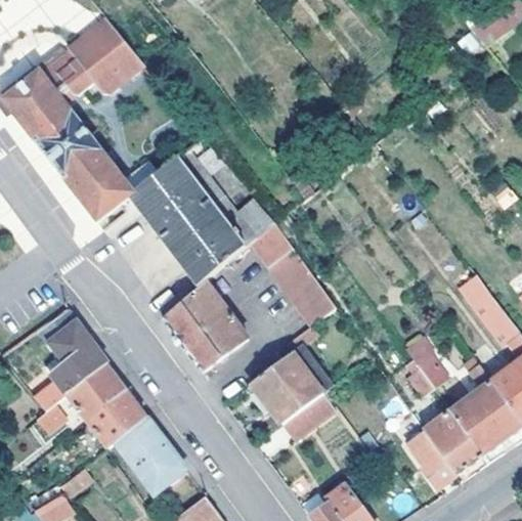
[(480,18),(470,26),(477,35),(487,28),(480,18)]
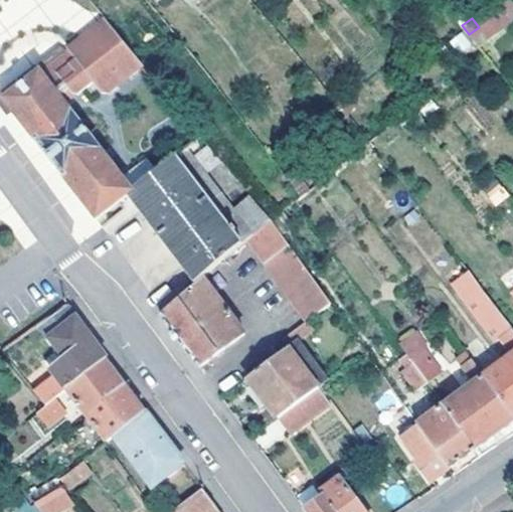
[(131,47),(107,19),(47,63),(2,97),(94,218),(126,193),(130,190),(49,84),(66,72),(68,74),(83,61),(93,72),(97,72),(131,47)]
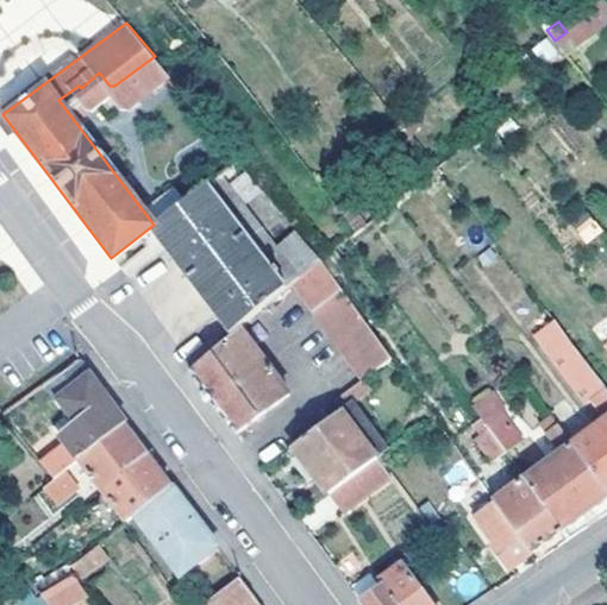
[(555,41),(565,52),(576,45),(567,32),(555,41)]
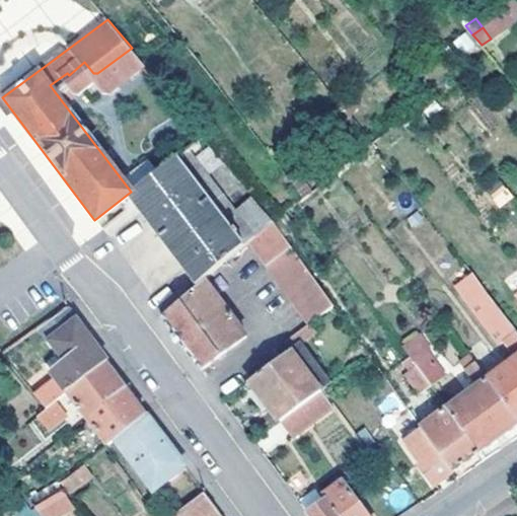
[(135,205),(196,283),(229,252),(249,237),(273,218),(252,194),(235,206),(191,146),(131,192),(127,195),(135,205)]
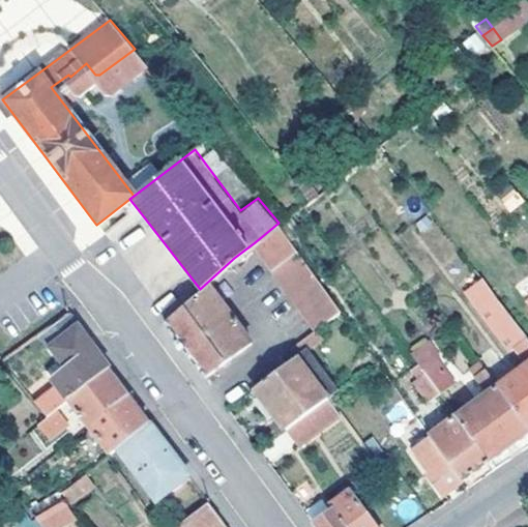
[(508,209),(523,197),(509,182),(496,194),(508,209)]
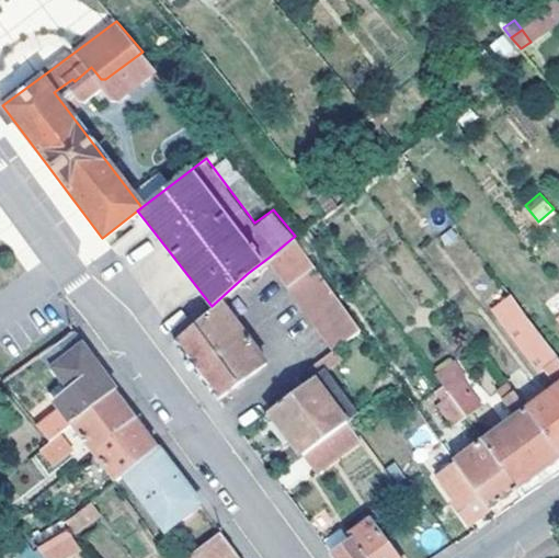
[(270,257),(331,345),(358,327),(295,236),(270,257)]
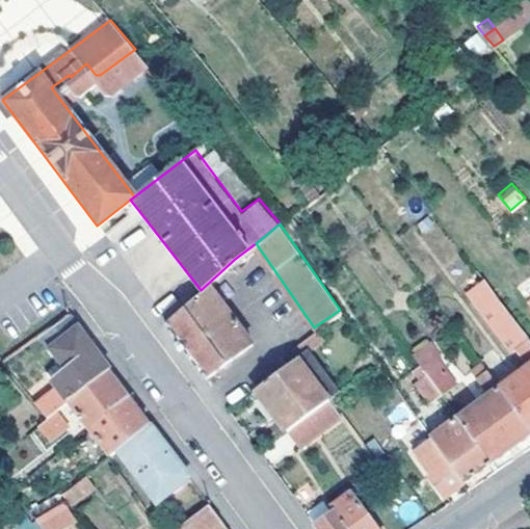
[(500,388),(529,429),(529,341),(527,338),(486,283),(471,294),(511,350),(515,347),(528,366),(500,388)]
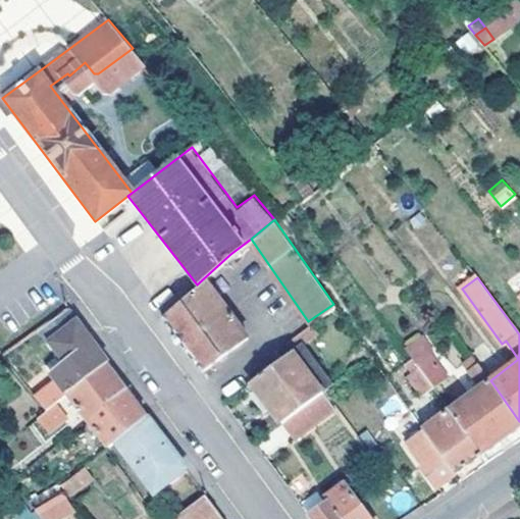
[(165,315),(160,318),(175,338),(200,371),(246,335),(204,281),(165,315)]
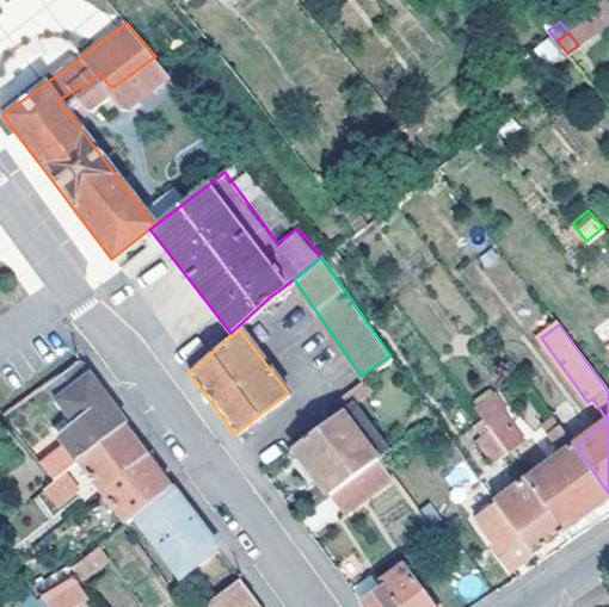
[(78,459),(121,426),(124,422),(102,394),(77,359),(38,386),(50,400),(55,398),(72,421),(57,433),(62,443),(37,462),(51,479),(78,459)]
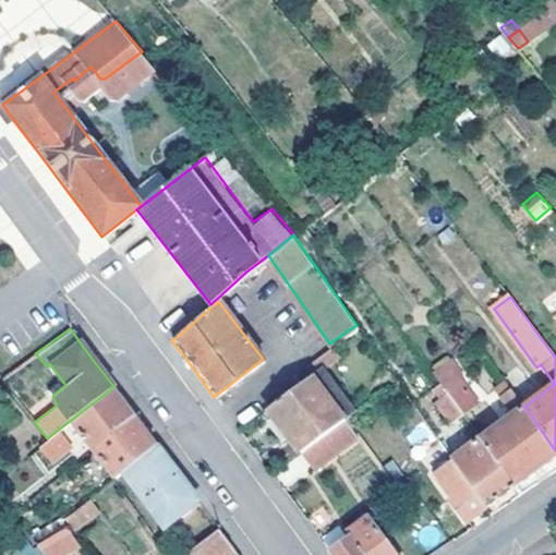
[(345,418),(347,415),(352,412),(318,368),(337,353),(329,344),(303,363),(310,374),(267,407),(287,433),(300,451),(345,418)]
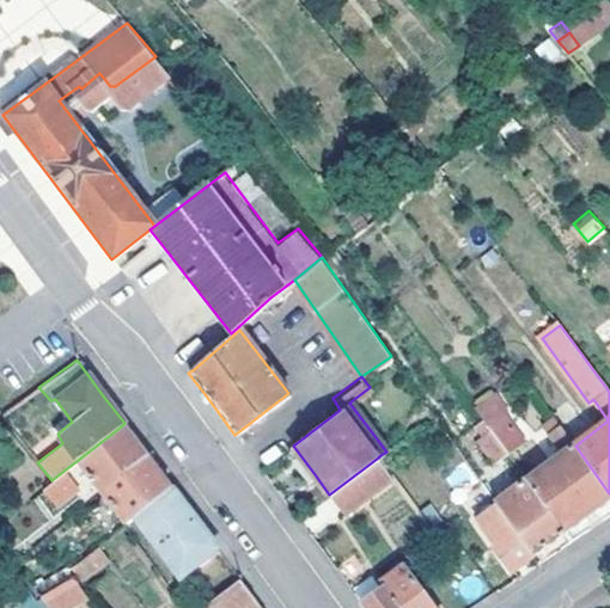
[(505,415),(488,425),(507,453),(524,441),(505,415)]
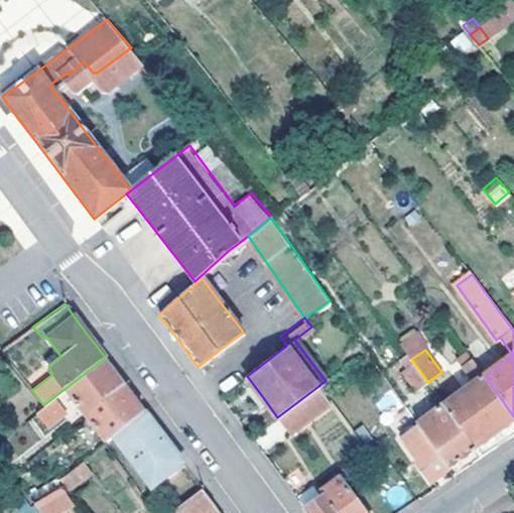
[(473,383),(443,405),(475,449),(495,433),(513,420),(513,416),(485,376),(483,375),(466,353),(457,360),(473,383)]
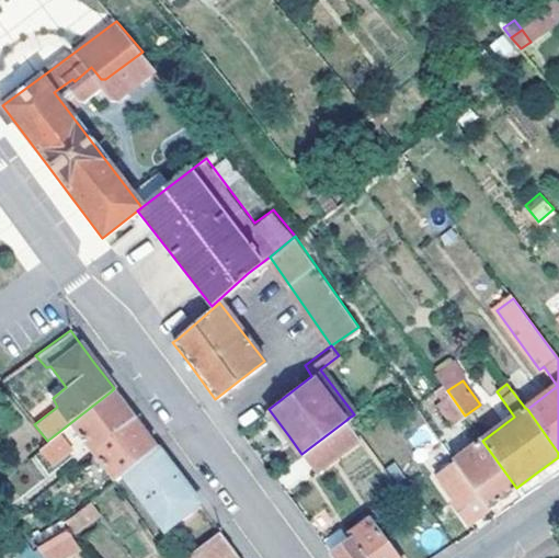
[(447,390),(443,385),(437,388),(443,397),(437,401),(454,423),(465,416),(447,390)]
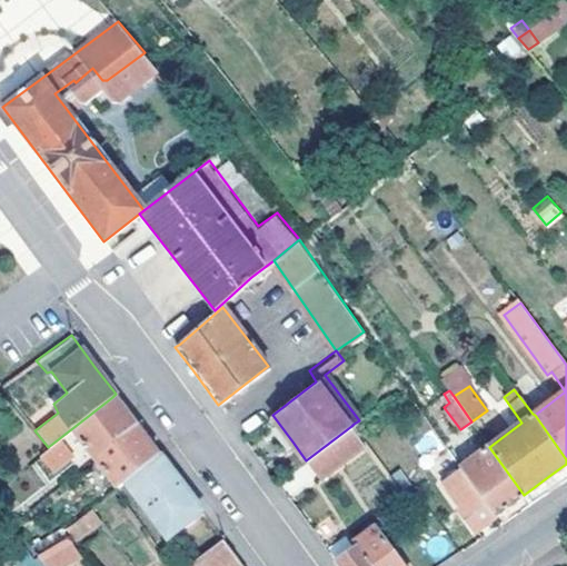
[(112,397),(72,428),(92,456),(133,424),(123,411),(112,397)]
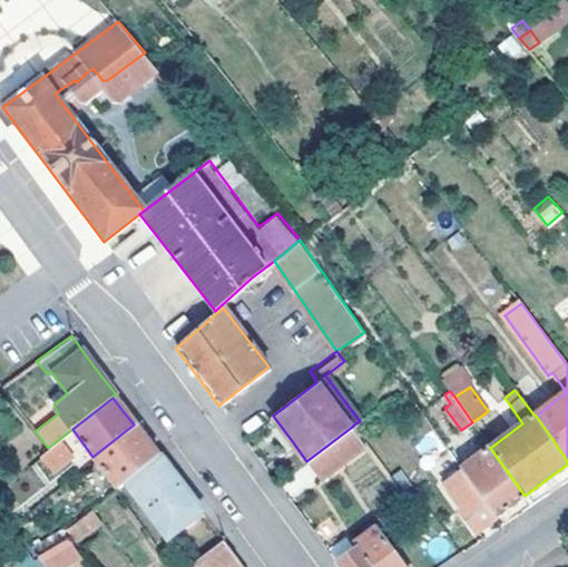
[(273,416),(265,421),(285,448),(293,442),(273,416)]
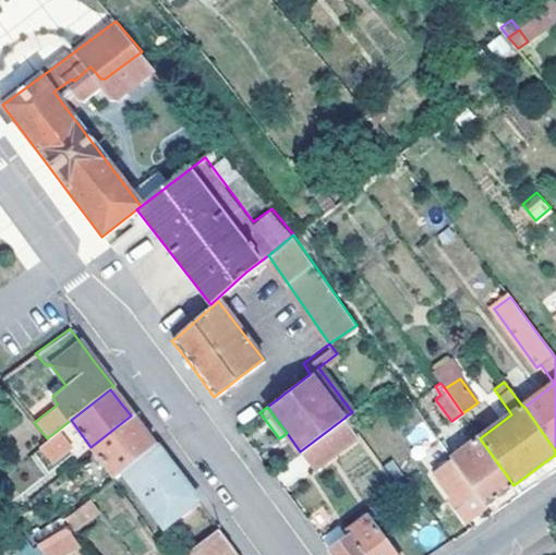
[(121,470),(153,444),(140,427),(131,415),(91,447),(112,477),(121,470)]
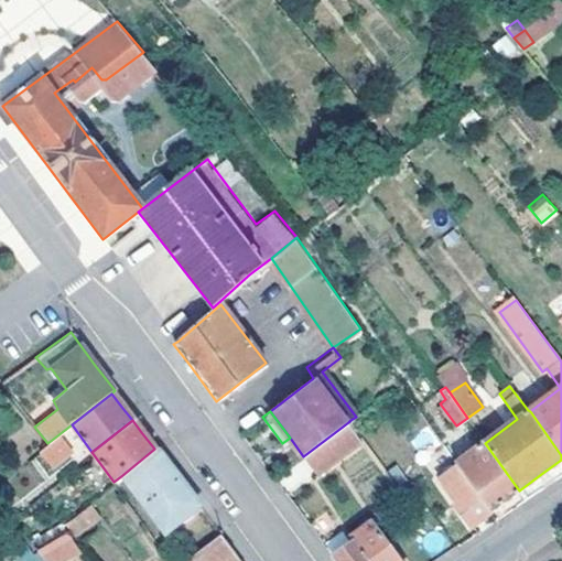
[(348,422),(303,456),(316,474),(361,441),(348,422)]
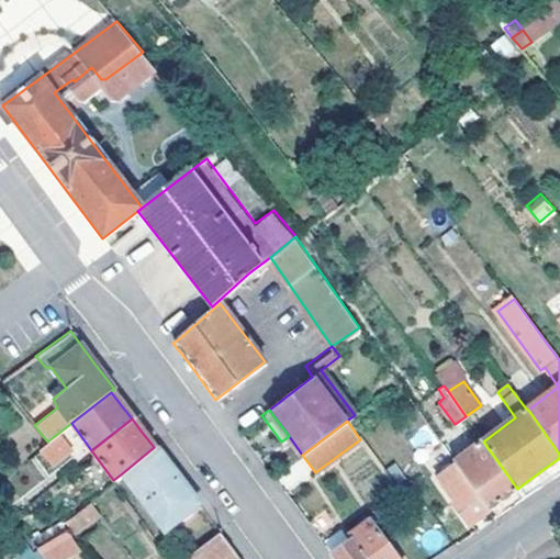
[(483,442),(454,461),(488,510),(504,498),(517,489),(483,442)]
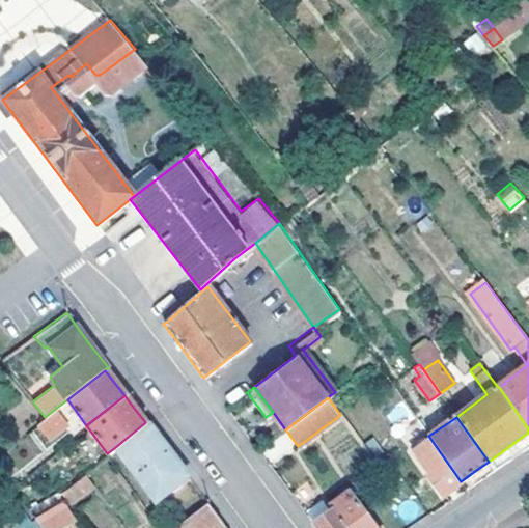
[(145,422),(115,447),(155,498),(186,475),(169,453),(145,422)]
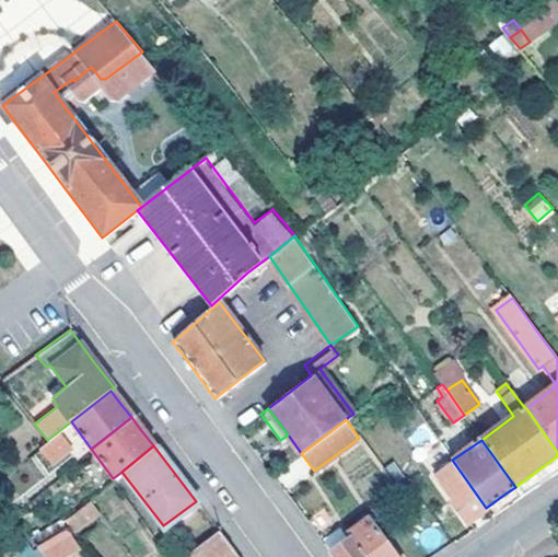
[(299,454),(271,475),(280,486),(306,467),(299,454)]
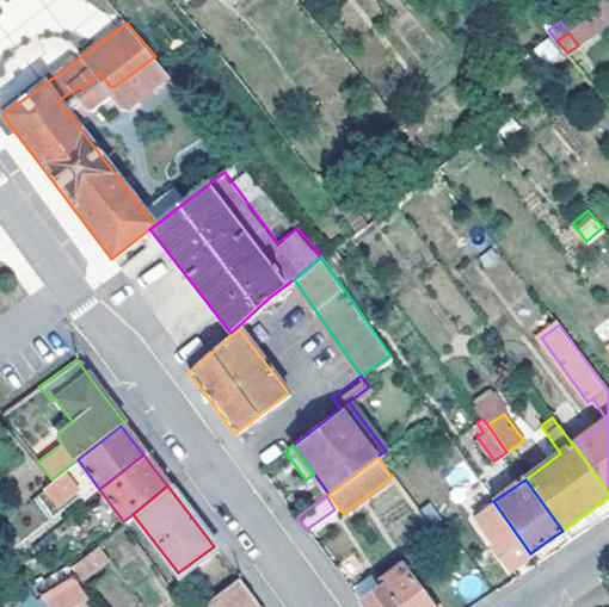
[(530,553),(493,501),(478,512),(484,520),(480,524),(494,542),(491,544),(510,568),(530,553)]
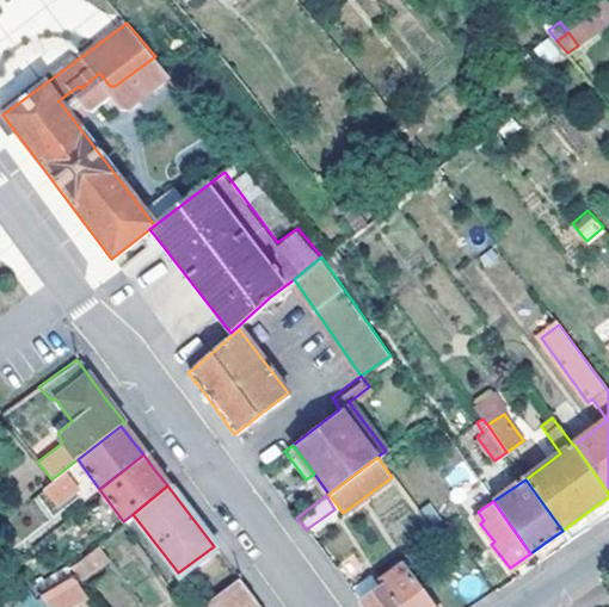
[(67,565),(78,578),(105,557),(94,544),(67,565)]
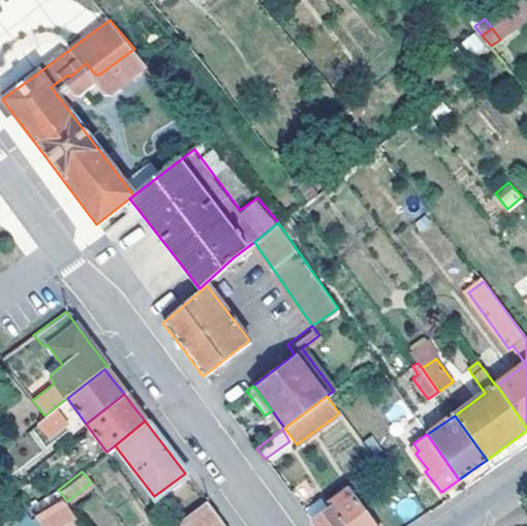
[(374,525),(346,490),(329,503),(332,506),(345,525),(374,525)]
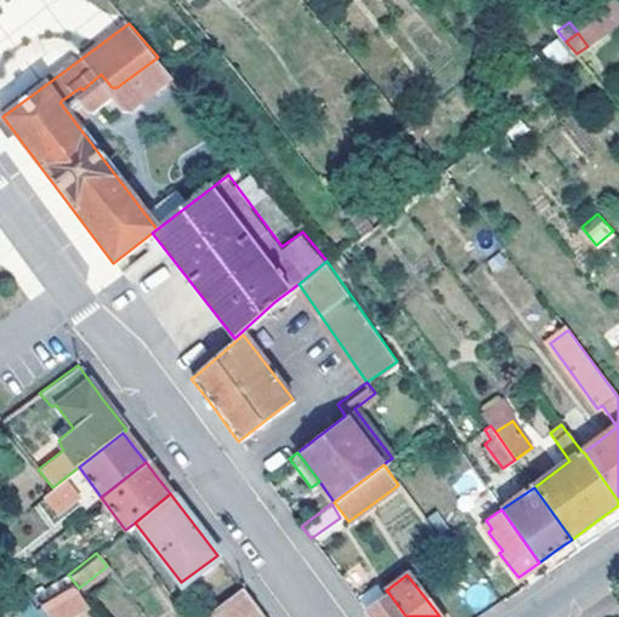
[(69,583),(39,603),(47,616),(79,596),(69,583)]
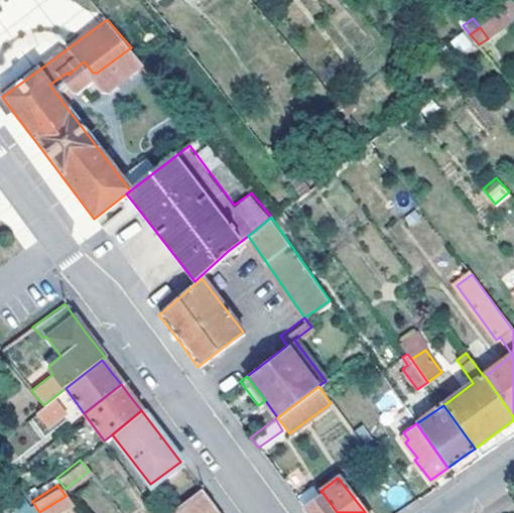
[(219,512),(200,489),(180,504),(187,512),(219,512)]
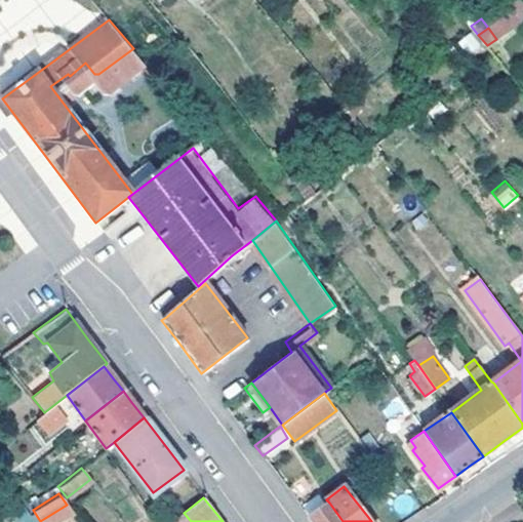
[(343,521),(329,503),(309,517),(312,521),(343,521)]
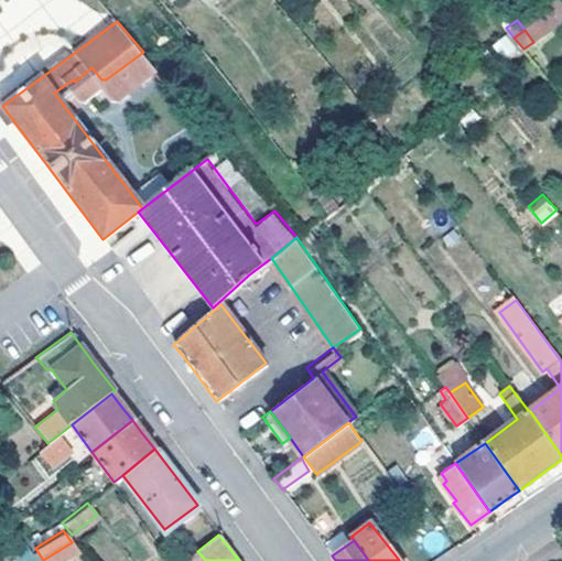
[(205,560),(197,551),(183,560),(205,560)]
